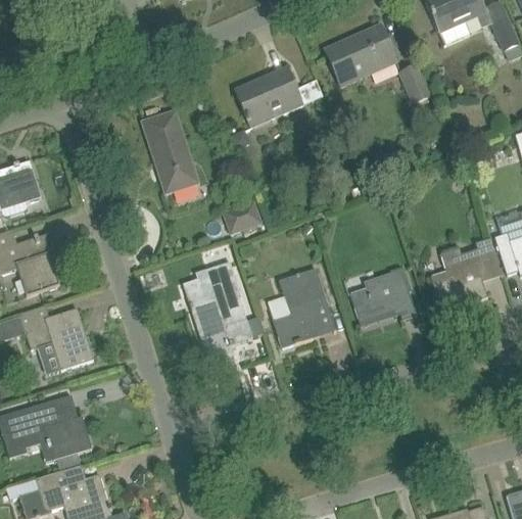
[(425,0),(445,44),(469,33),(464,22),(488,11),(482,0),(425,0)]
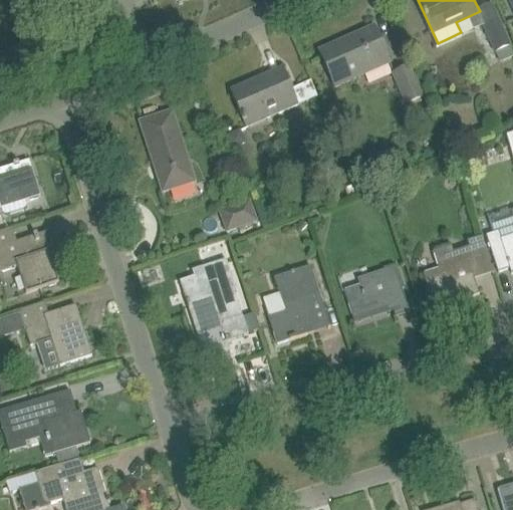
[(499,15),(483,23),(495,49),(511,42),(499,15)]
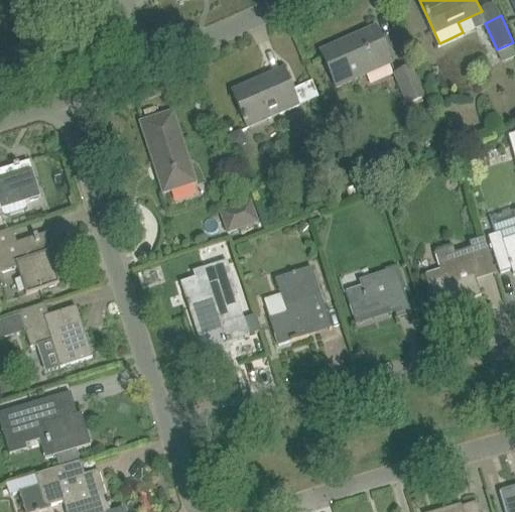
[(391,58),(375,23),(319,48),(336,84),(391,58)]
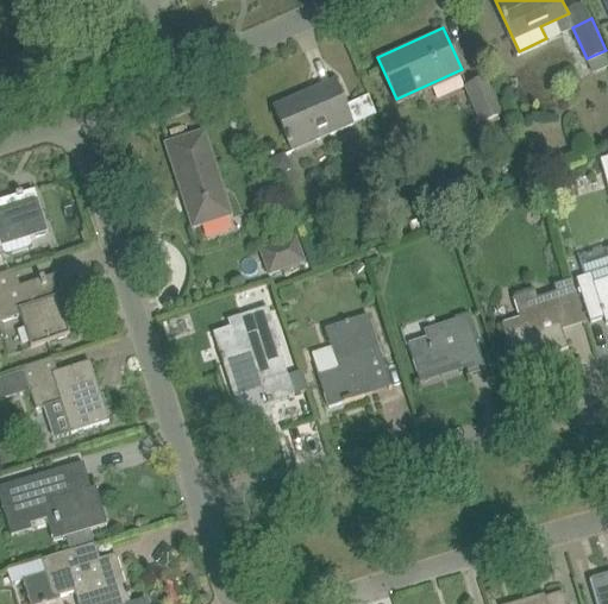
[(483,74),(465,82),(481,118),(500,109),(483,74)]
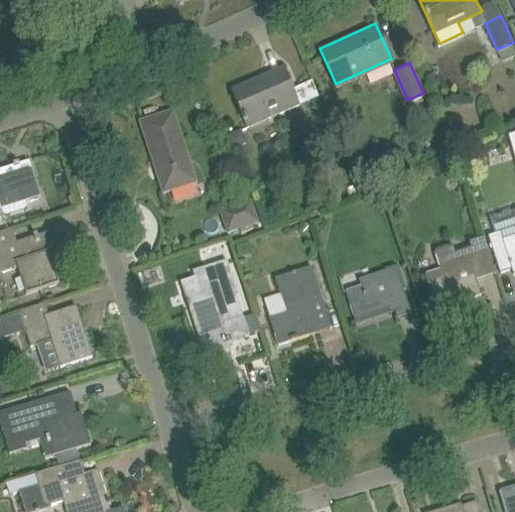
[(280,66),(230,89),(248,126),(298,103),(280,66)]
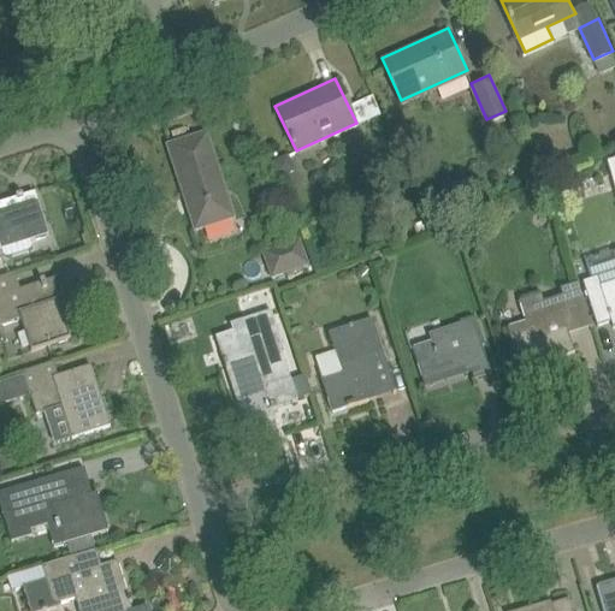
[(232,214),(205,131),(167,143),(195,226),(232,214)]
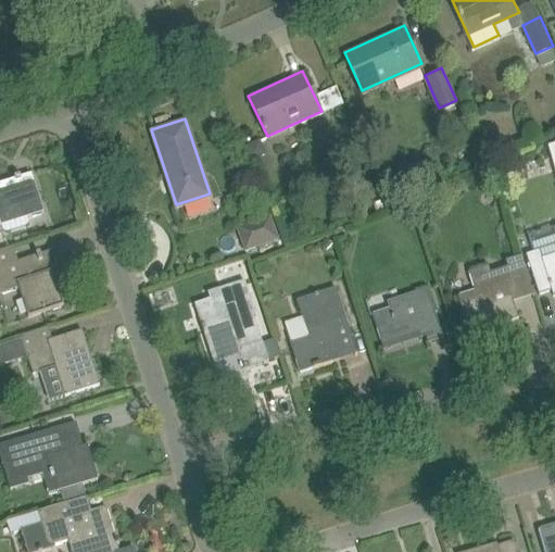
[(260,137),(246,143),(252,158),(266,151),(260,137)]
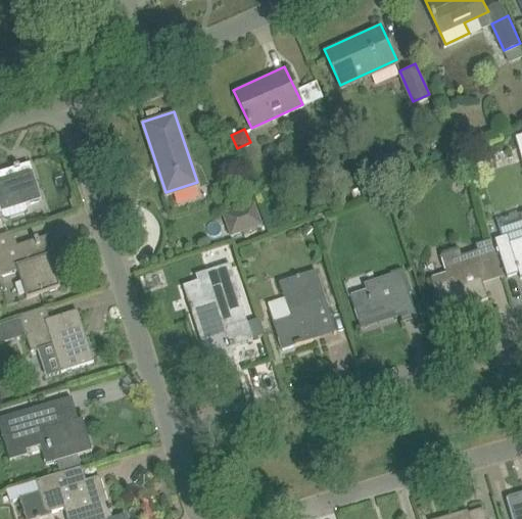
[(456,142),(446,145),(449,155),(459,152),(456,142)]
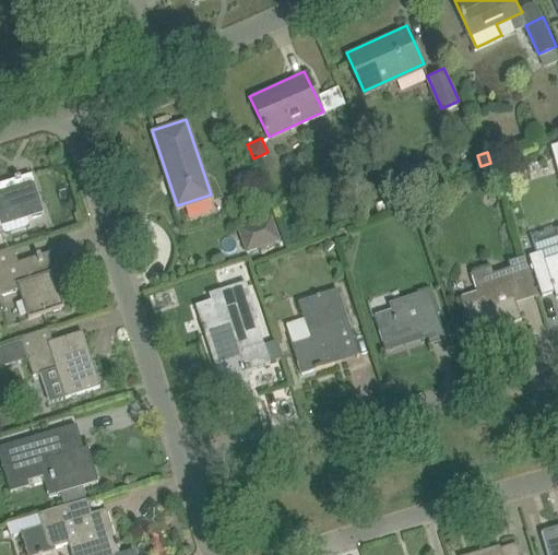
[(0,223),(42,209),(28,170),(0,180),(0,223)]
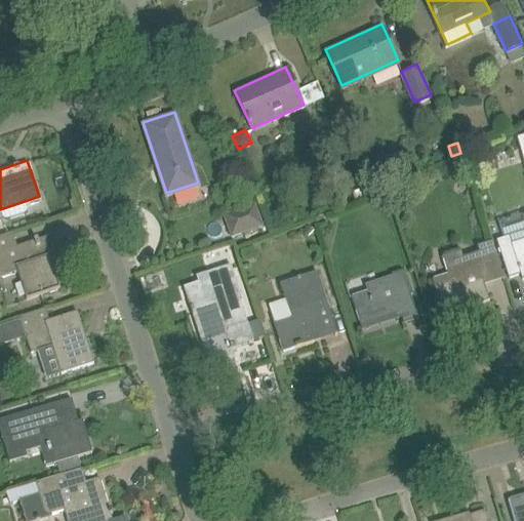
[(263,224),(254,202),(223,213),(231,235),(263,224)]
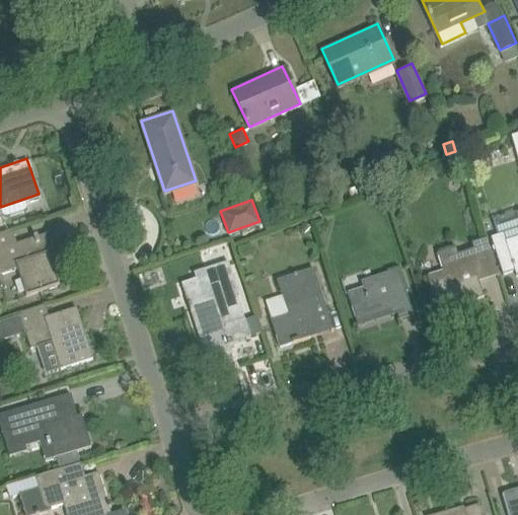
[(498,232),(490,234),(502,272),(515,268),(516,272),(517,271),(517,208),(493,216),(498,232)]
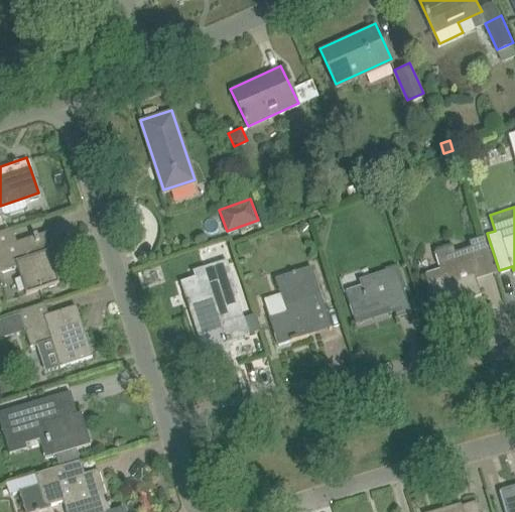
[(302,220),(297,227),(305,234),(310,226),(302,220)]
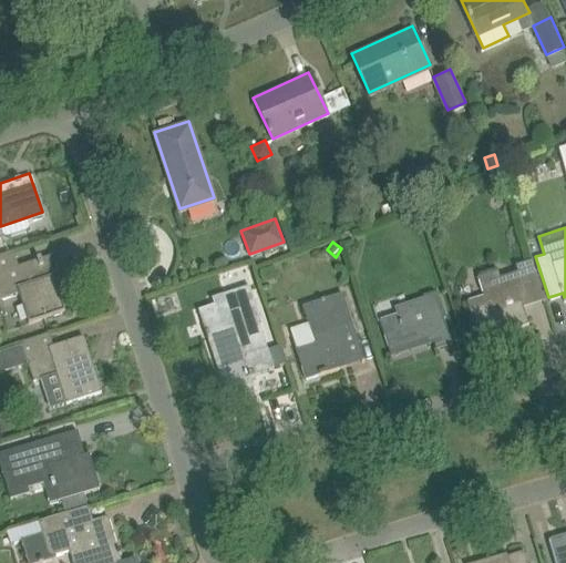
[(11,248),(0,253),(0,297),(19,290),(29,320),(64,308),(54,277),(62,274),(54,251),(39,256),(38,254),(34,256),(34,257),(17,264),(11,248)]
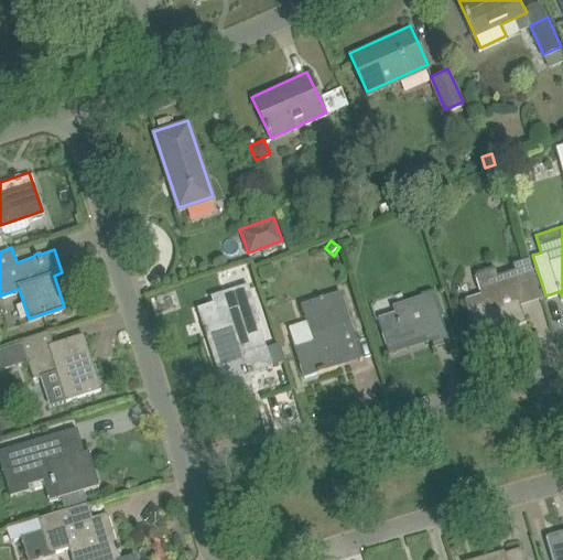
[(512,261),(513,266),(515,267),(497,272),(496,266),(474,272),(479,291),(464,297),(476,335),(527,319),(521,300),(542,293),(530,256),(512,261)]
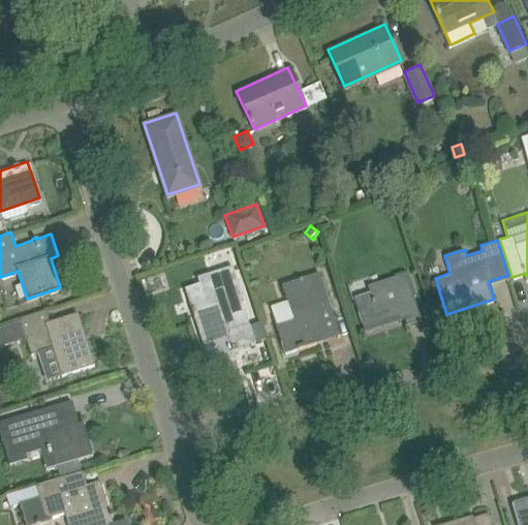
[(200,281),(184,286),(210,369),(228,363),(228,362),(236,360),(233,350),(238,349),(238,347),(254,342),(236,282),(218,288),(212,271),(198,275),(200,281)]
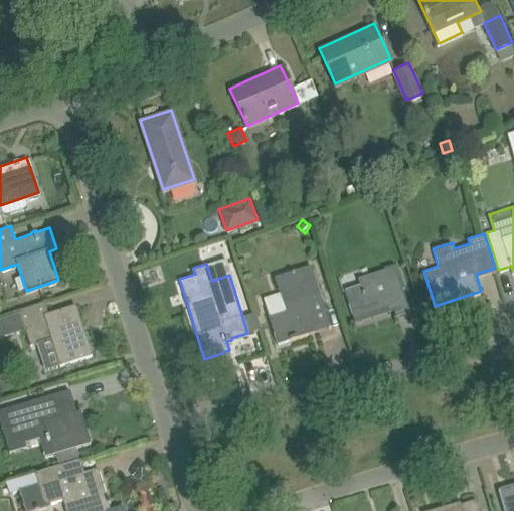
[(331,325),(312,264),(274,276),(279,292),(262,297),(277,342),(303,334),(302,331),(327,323),(328,326),(331,325)]
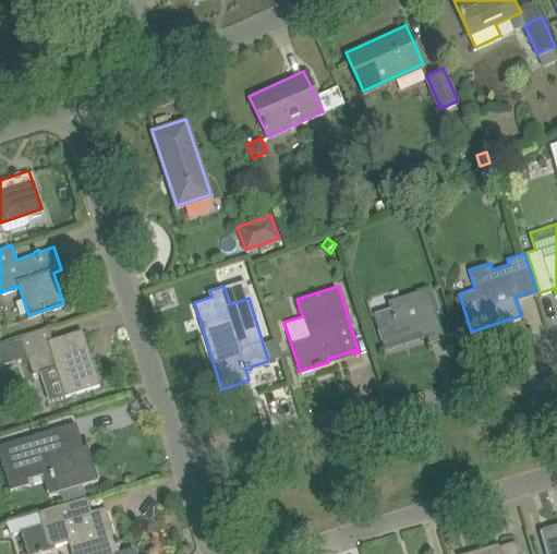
[(430,341),(445,336),(430,286),(386,299),(389,308),(374,312),(385,348),(427,335),(430,341)]
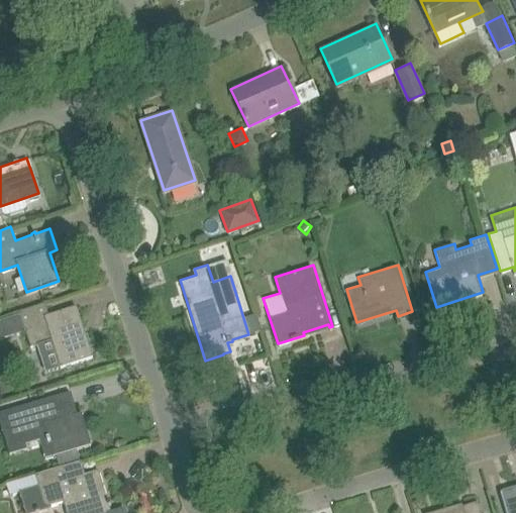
[(18,312),(0,318),(0,333),(1,336),(23,329),(29,345),(36,342),(50,337),(60,365),(91,353),(75,303),(46,313),(42,300),(17,309),(18,312)]
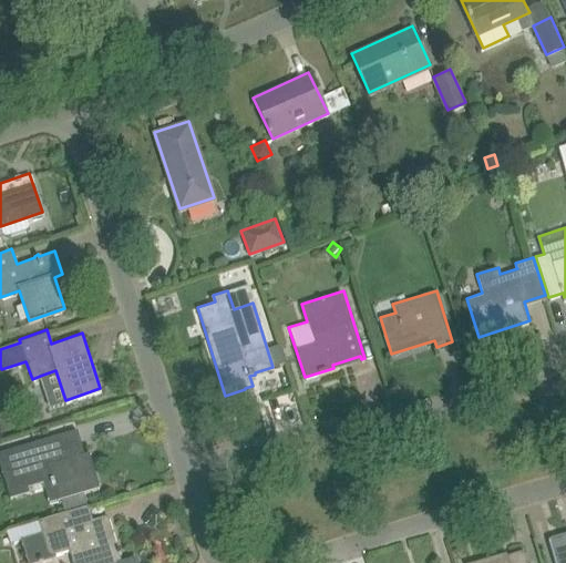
[(279,345),(267,349),(273,367),(284,362),(281,358),(284,358),(279,345)]
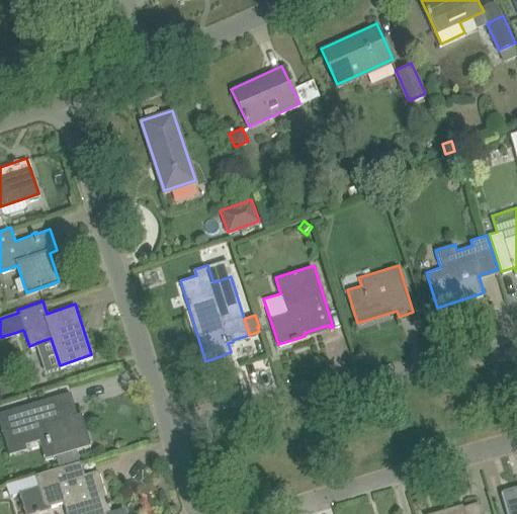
[(69,391),(0,413),(0,427),(8,453),(26,448),(24,443),(21,434),(44,427),(53,455),(53,456),(55,455),(59,467),(80,460),(76,448),(90,444),(80,413),(76,414),(69,391)]
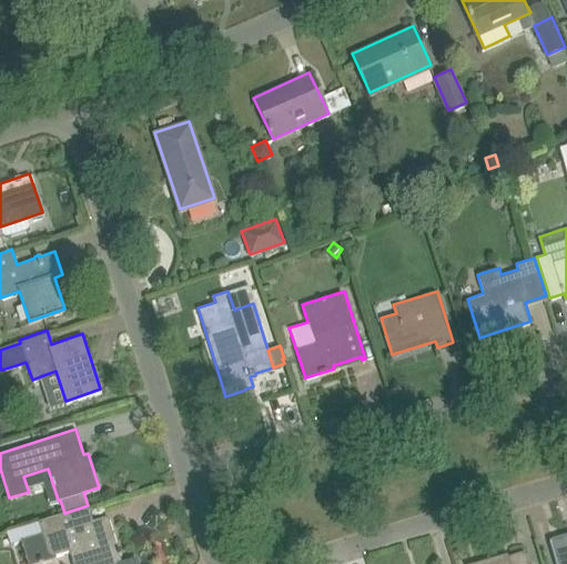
[(90,506),(7,533),(10,544),(21,541),(28,563),(33,563),(38,563),(39,563),(42,562),(42,561),(51,559),(50,556),(69,551),(73,563),(139,563),(137,556),(122,562),(119,553),(121,553),(120,547),(118,549),(107,515),(93,520),(90,506)]
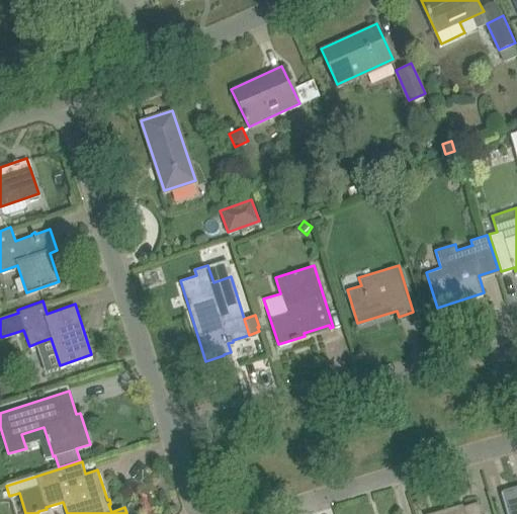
[(516,513),(516,487),(502,492),(508,511),(508,513),(516,513)]
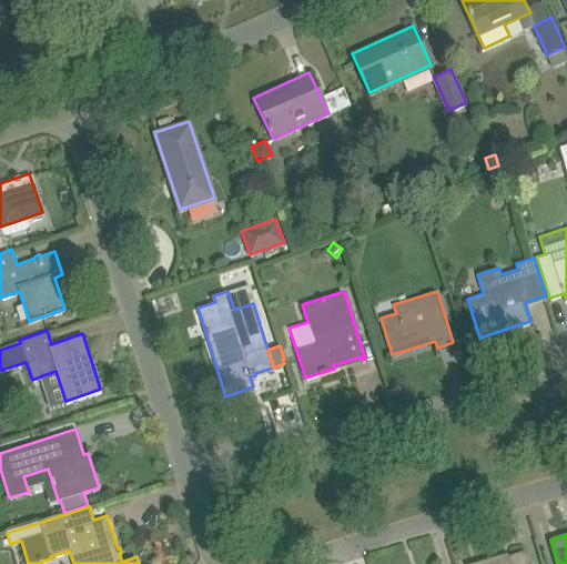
[(528,563),(525,550),(489,560),(490,563),(488,563),(528,563)]
